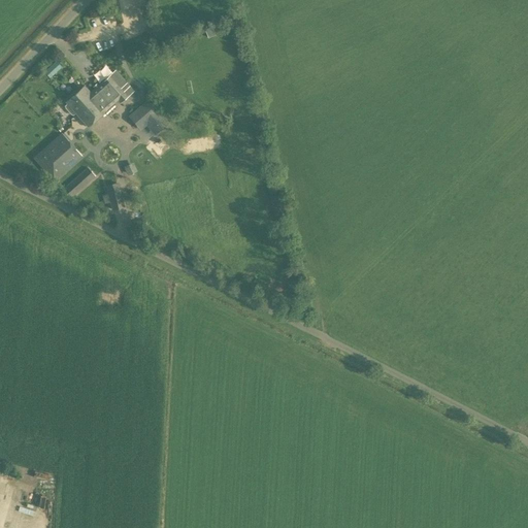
[(205,29),(208,37),(218,33),(216,26),(205,29)]
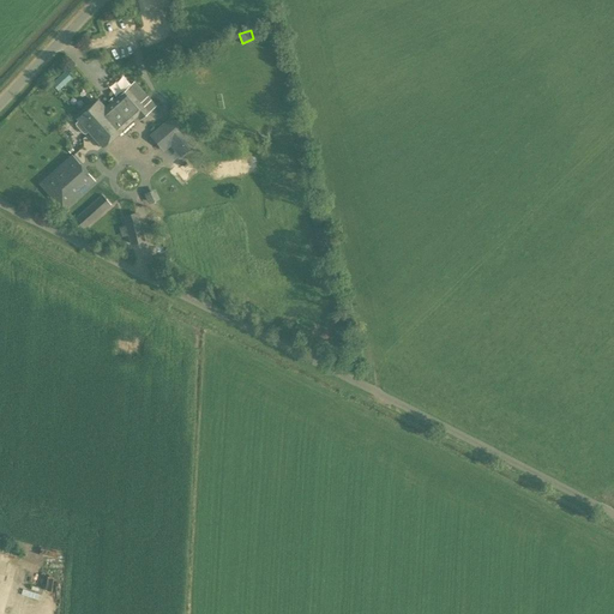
[(140,48),(132,50),(137,64),(144,61),(140,48)]
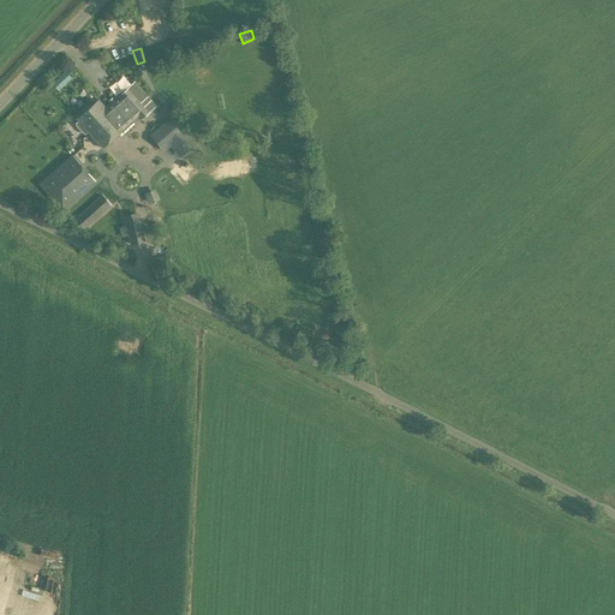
[(52,83),(58,91),(72,78),(65,71),(52,83)]
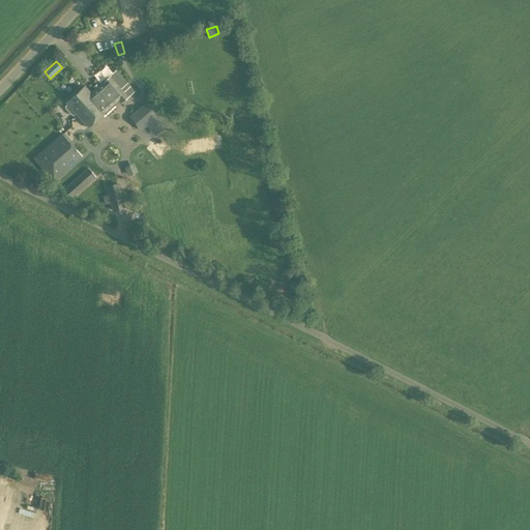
[(65,102),(67,105),(64,107),(65,109),(70,115),(72,116),(76,114),(88,127),(117,100),(120,105),(135,91),(116,70),(99,85),(97,83),(92,88),(93,89),(90,92),(84,86),(65,102)]
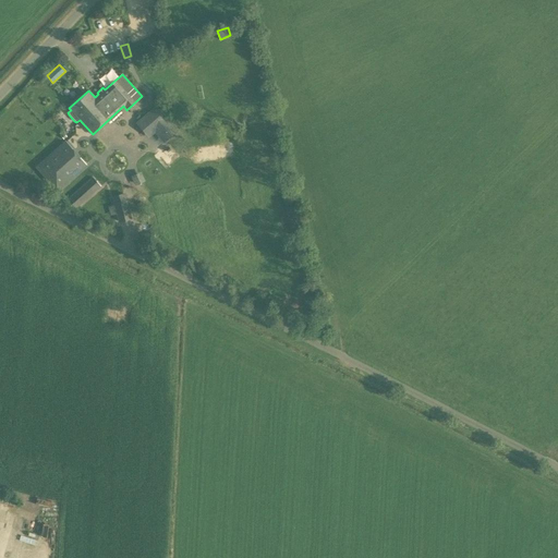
[(155,132),(162,141),(177,128),(155,105),(135,123),(148,137),(155,132)]
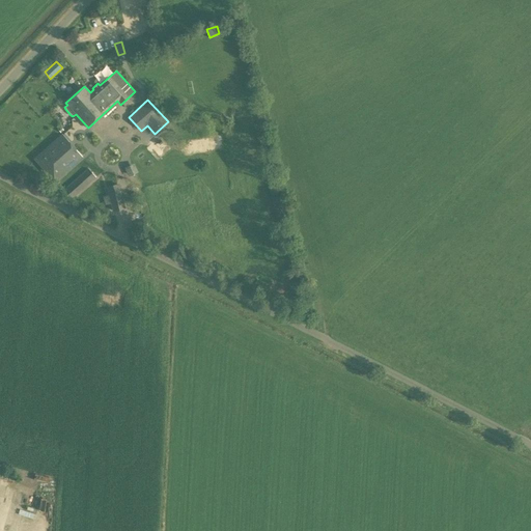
[(80,157),(62,135),(34,159),(52,179),(80,157)]
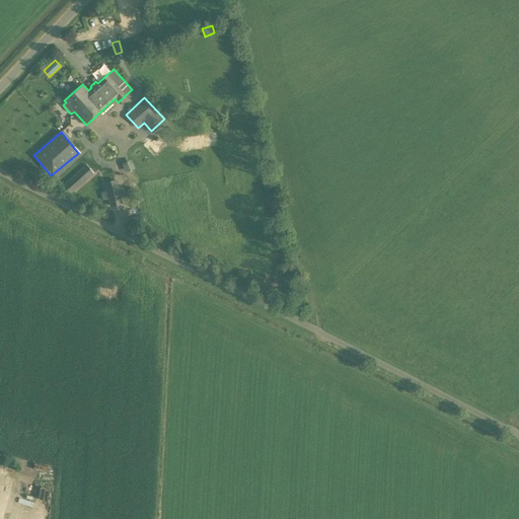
[(69,195),(93,173),(85,164),(62,187),(69,195)]
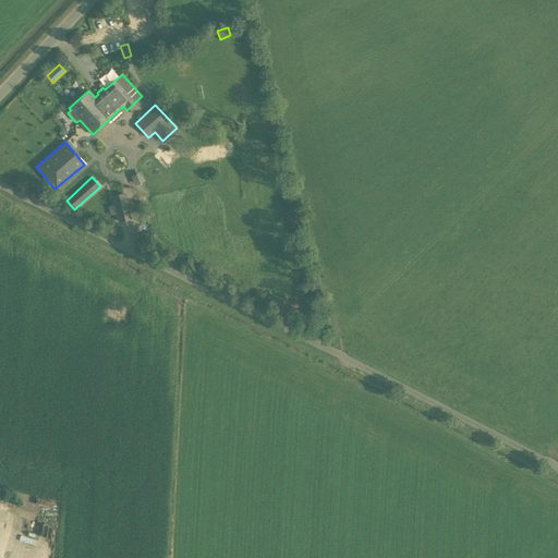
[(119,222),(131,219),(124,193),(112,196),(119,222)]
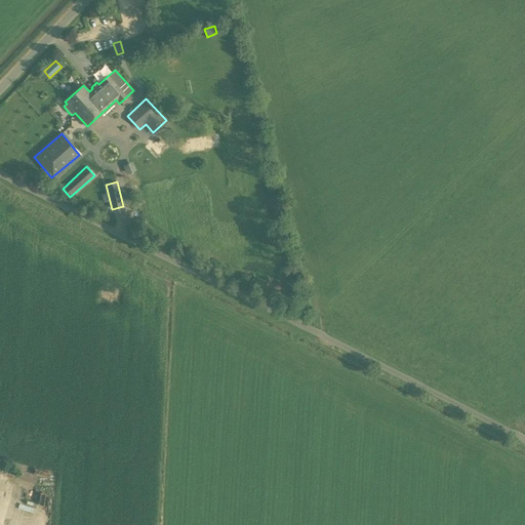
[(24,499),(21,508),(34,511),(36,502),(24,499)]
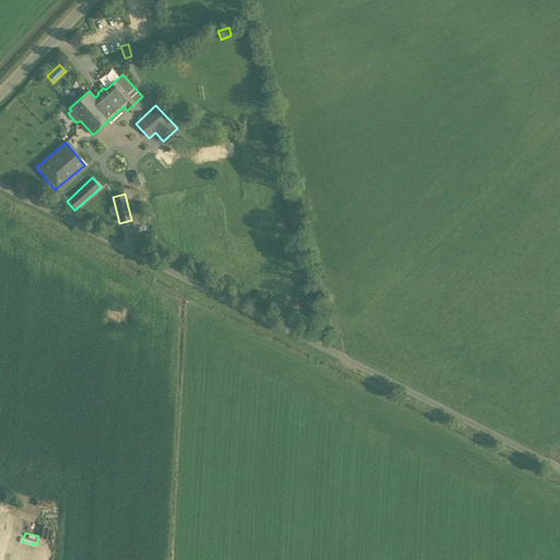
All buildings are outlined.
